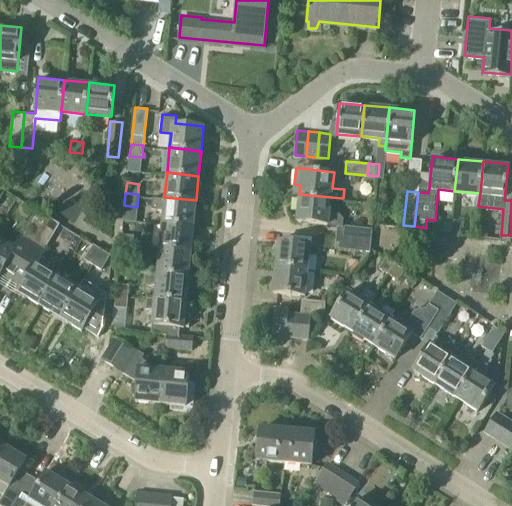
[(297,219),(328,222),(328,225),(337,226),(336,234),(371,238),(372,227),(342,224),(343,217),(339,212),(329,211),(331,197),(299,194),(297,219)]
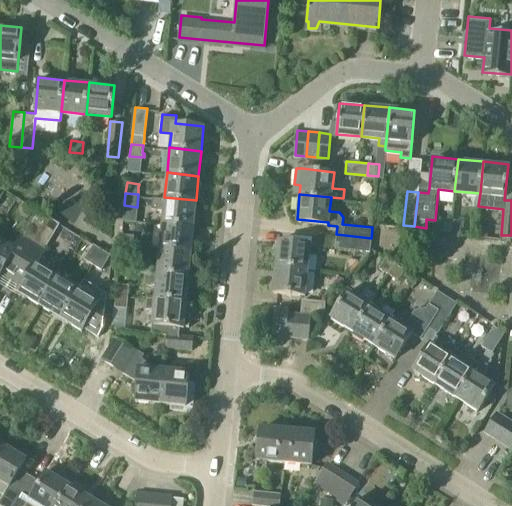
[(163,208),(162,222),(194,226),(196,200),(164,197),(152,196),(151,207),(163,208)]
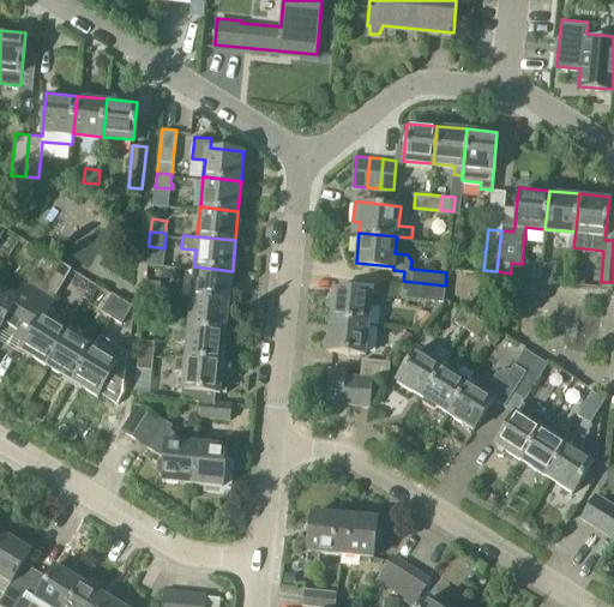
[(46,251),(26,282),(25,281),(16,296),(0,287),(0,326),(1,325),(13,334),(58,258),(46,251)]
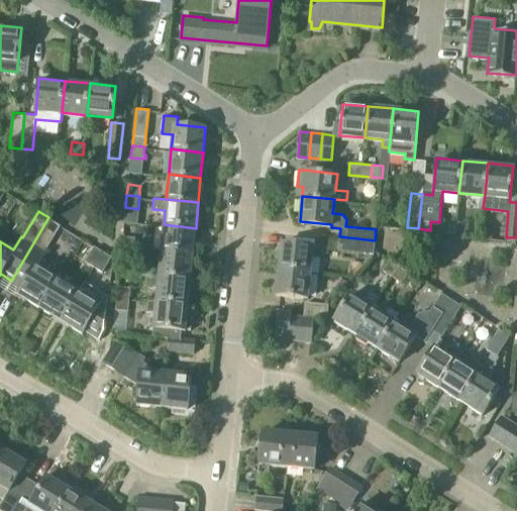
[(60,224),(48,217),(11,281),(21,287),(17,293),(39,306),(58,277),(37,265),(45,251),(43,250),(60,224)]
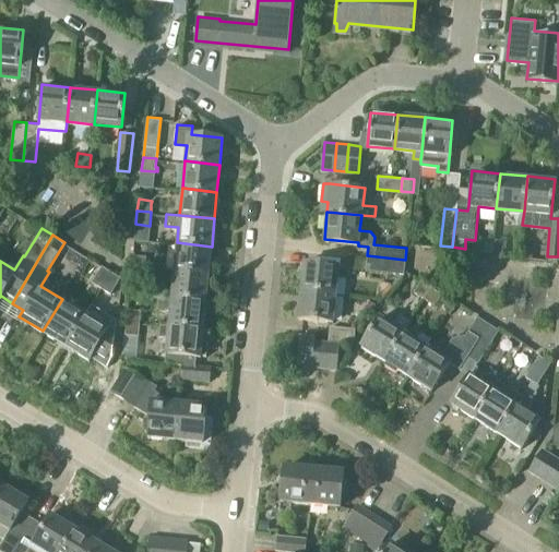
[(494,238),(492,251),(502,252),(503,239),(494,238)]
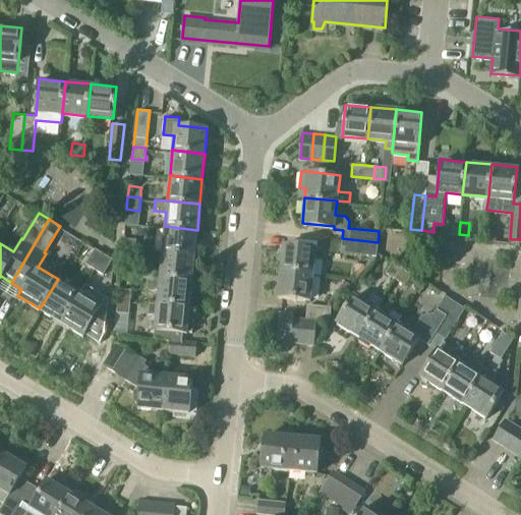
[(165,226),(162,251),(194,255),(197,230),(165,226)]
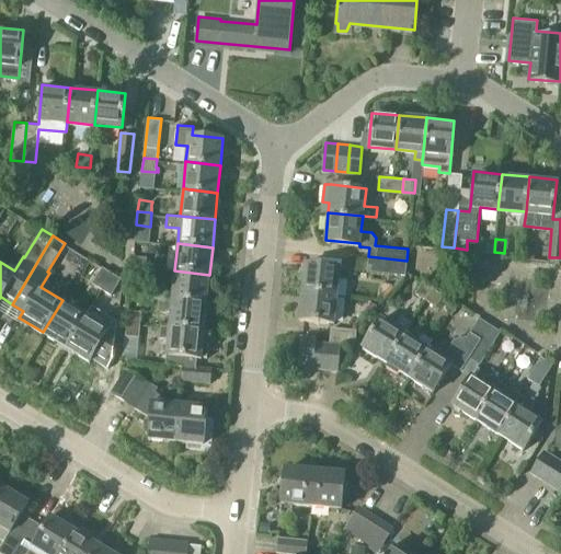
[(134,254),(132,267),(146,268),(146,260),(147,255),(134,254)]
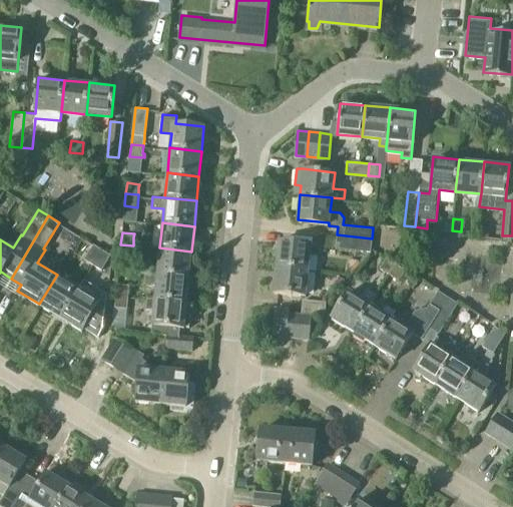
[(371,246),(372,238),(337,234),(336,246),(371,249),(371,246)]
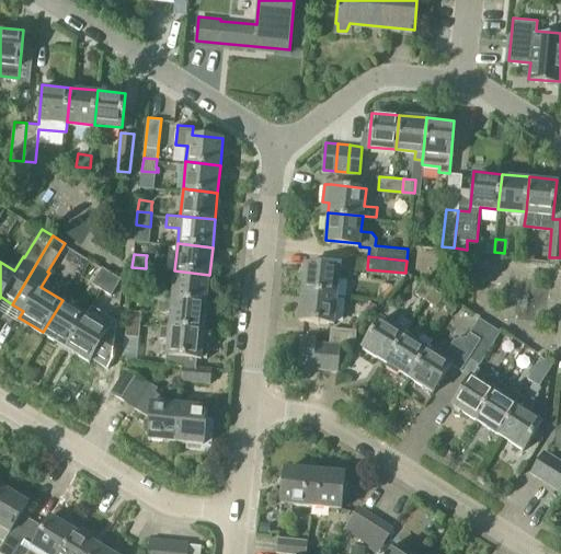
[(348,266),(340,266),(305,262),(302,290),(338,293),(339,277),(347,277),(348,266)]
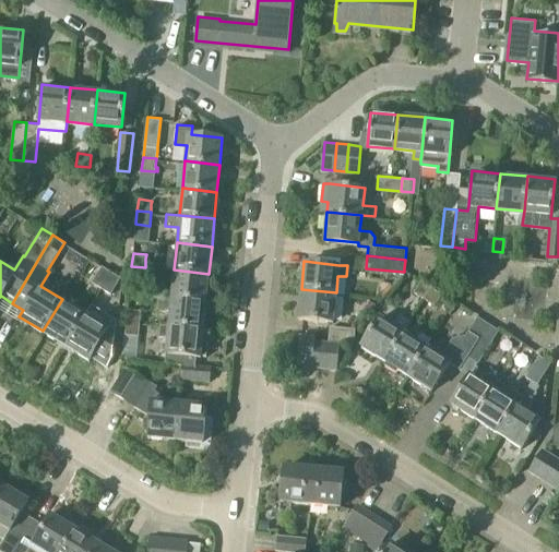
[(111,271),(102,264),(92,280),(102,287),(111,271)]
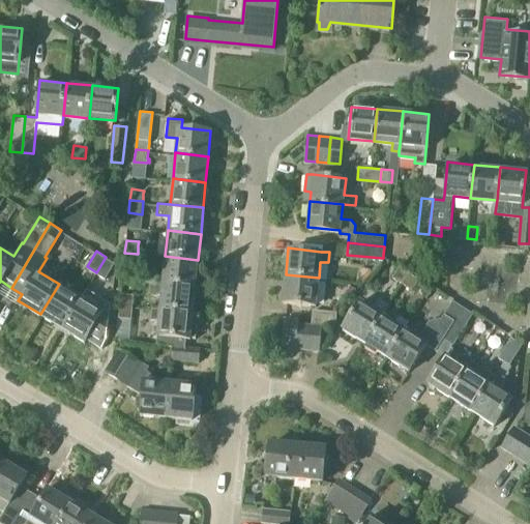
[(124,253),(123,264),(137,265),(138,254),(124,253)]
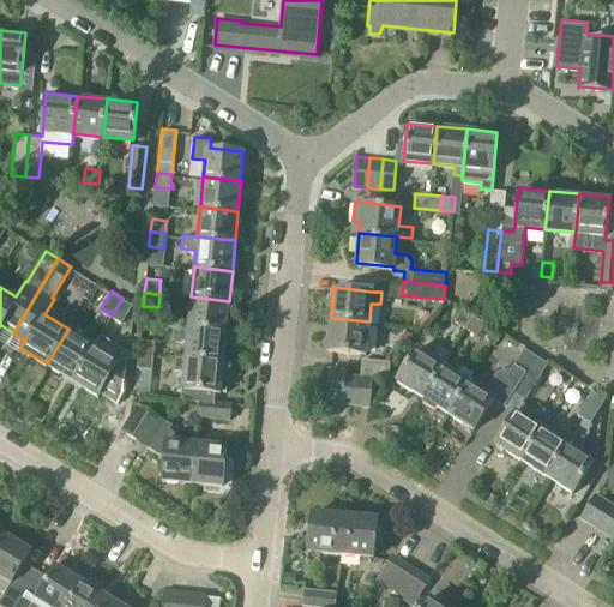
[(191,296),(188,326),(227,330),(229,301),(191,296)]
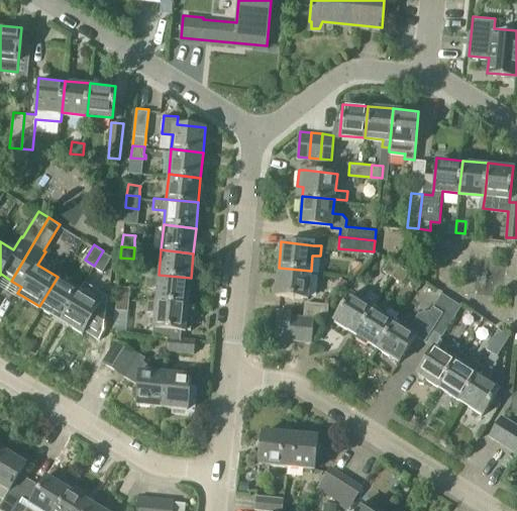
[(111,256),(103,250),(94,266),(102,271),(111,256)]
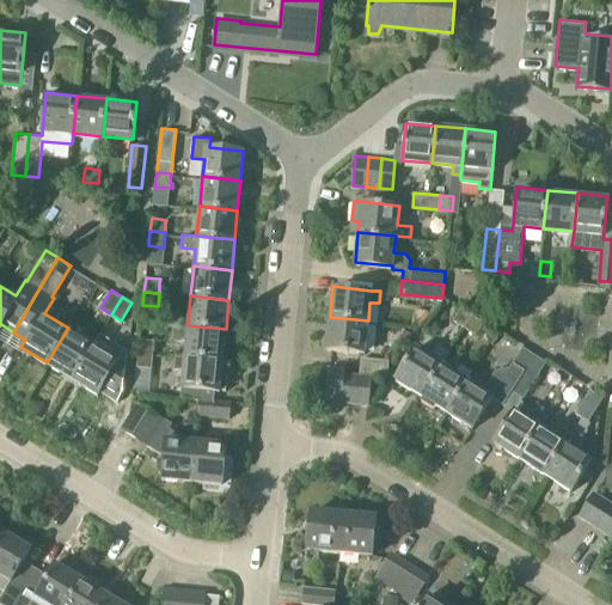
[(472,313),(461,306),(453,318),(464,325),(472,313)]
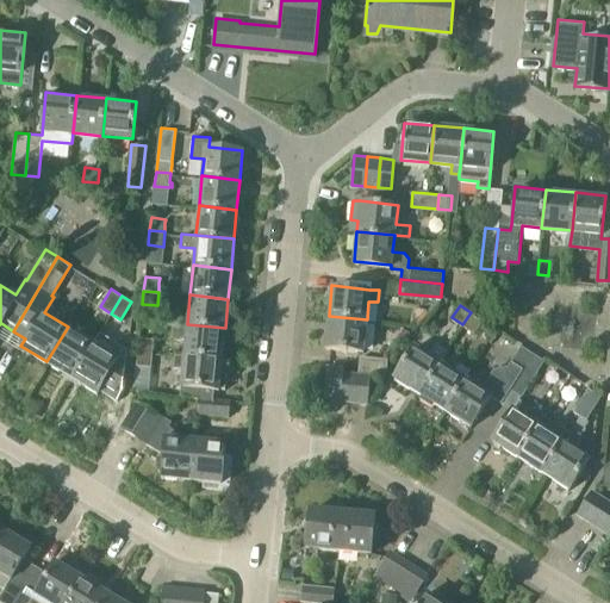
[(483,319),(471,312),(462,324),(474,333),(483,319)]
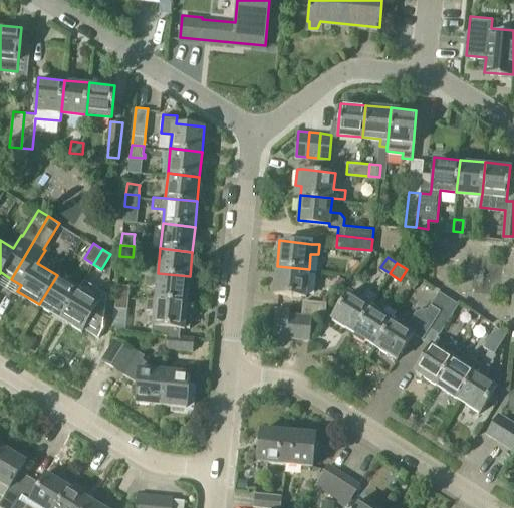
[(309,269),(277,266),(274,291),(306,294),(309,269)]
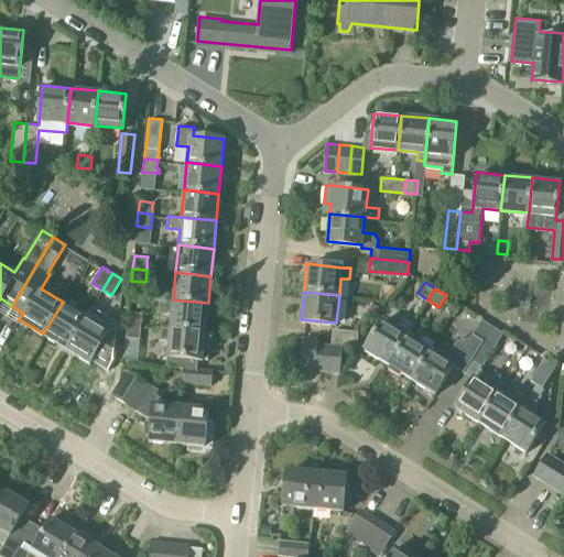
[(159,310),(172,312),(170,327),(205,331),(208,303),(173,299),(160,298),(159,310)]
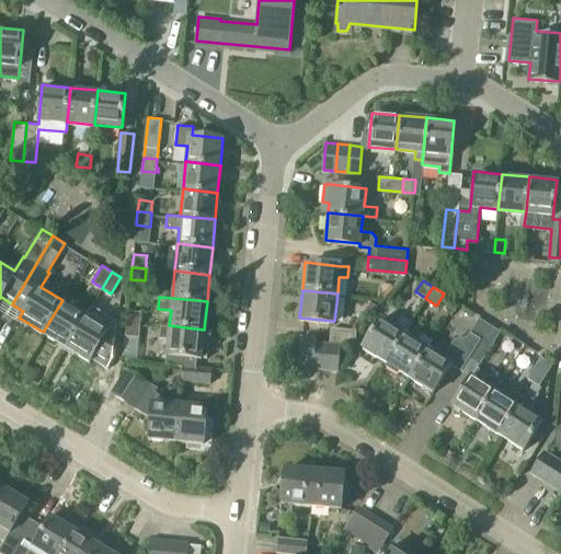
[(66,346),(86,314),(63,300),(43,332),(66,346)]
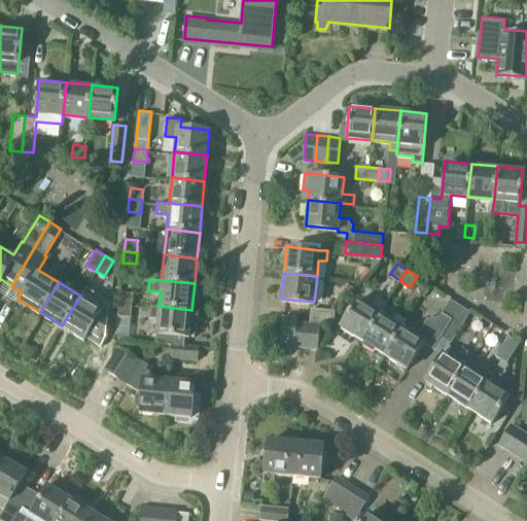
[(119,290),(118,302),(131,304),(133,291),(119,290)]
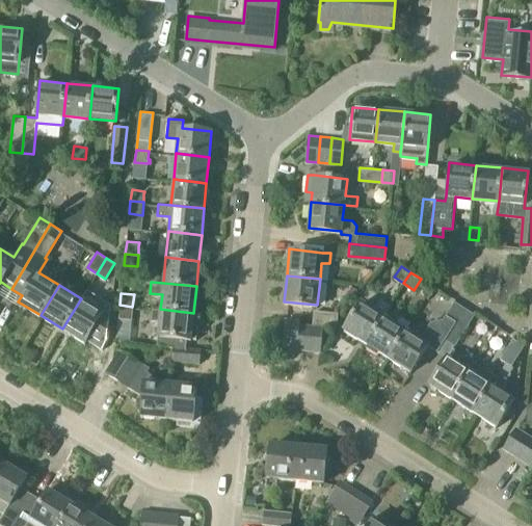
[(366,342),(383,314),(391,304),(379,296),(373,307),(362,299),(344,327),(366,342)]
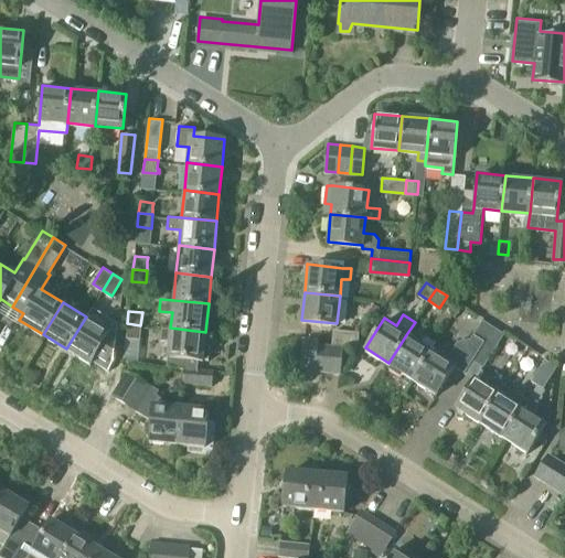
[(91,363),(110,331),(86,317),(66,349),(91,363)]
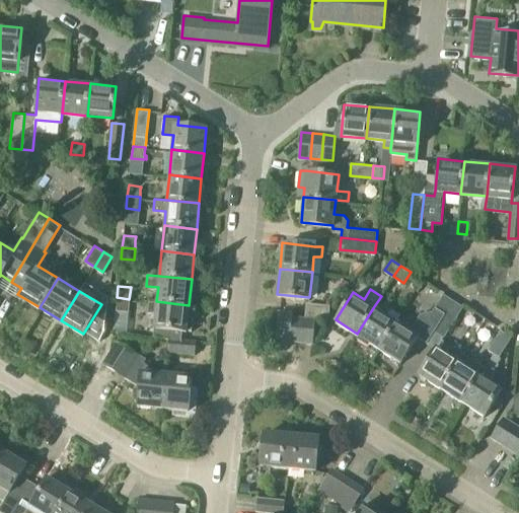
[(411,328),(396,320),(379,347),(400,361),(417,336),(427,342),(434,330),(453,299),(444,293),(432,310),(421,312),(411,328)]
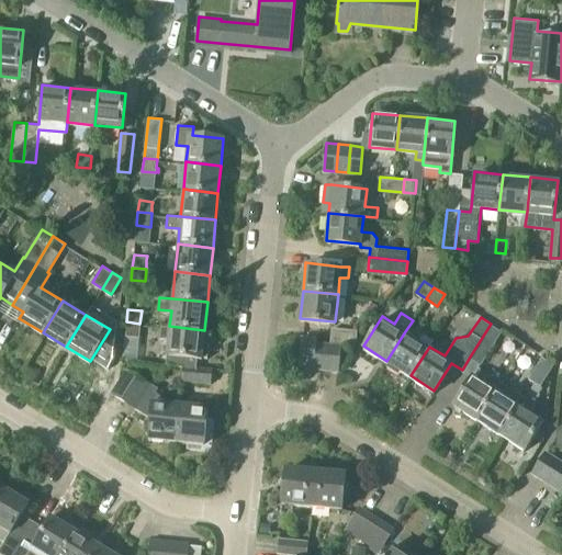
[(139,324),(126,321),(125,335),(138,336),(138,335),(142,336),(143,331),(139,331),(139,324)]
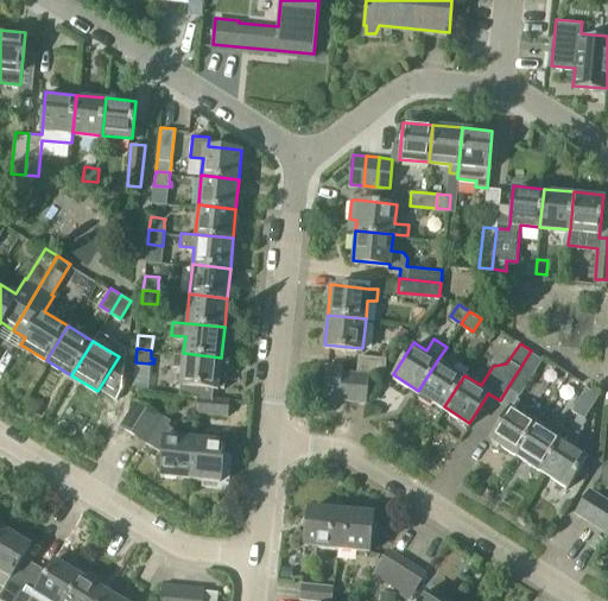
[(508,386),(500,400),(511,406),(518,397),(543,359),(531,350),(508,386)]
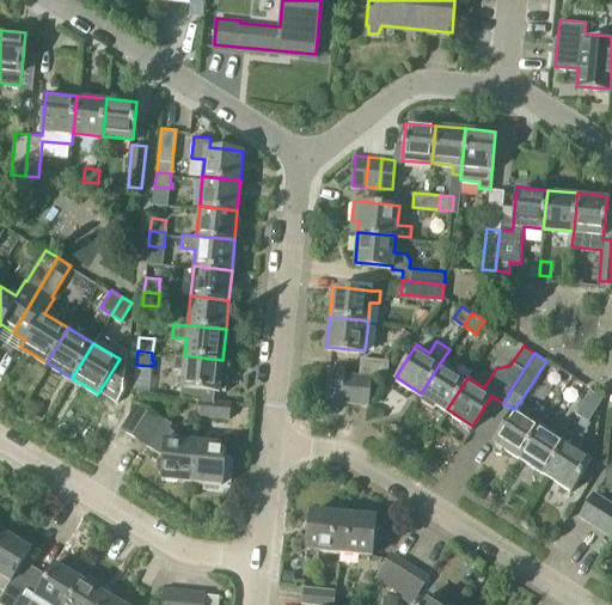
[(182,385),(181,396),(200,397),(214,398),(215,389),(220,390),(220,387),(226,387),(228,370),(221,370),(222,360),(184,355),(175,355),(173,368),(183,368),(182,385)]
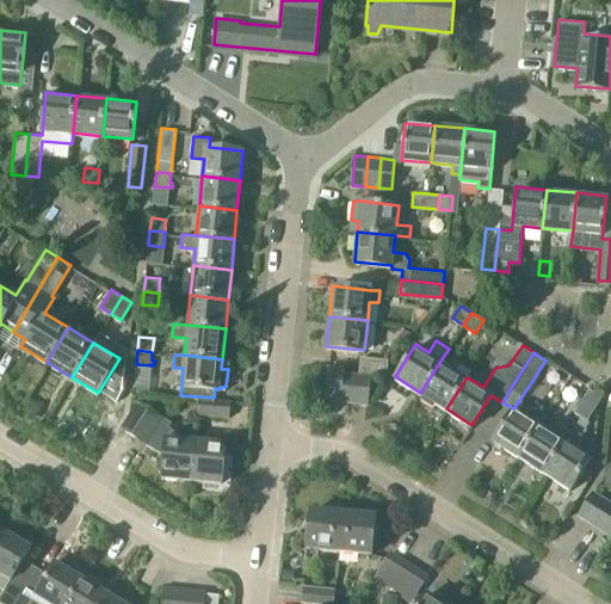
[(360,356),(359,373),(370,374),(370,370),(387,371),(388,358),(360,356)]
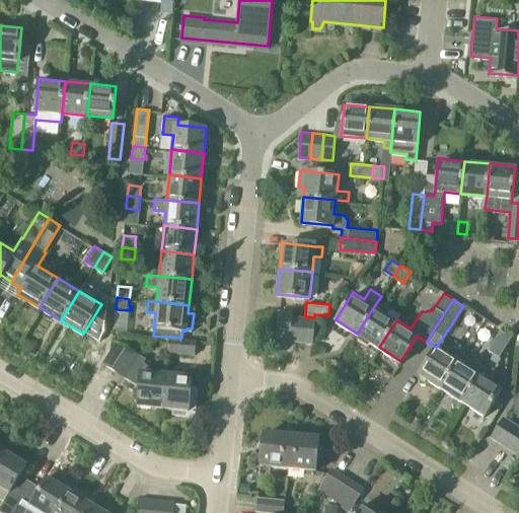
[(390,306),(386,313),(374,306),(357,334),(379,347),(396,320),(400,313),(390,306)]
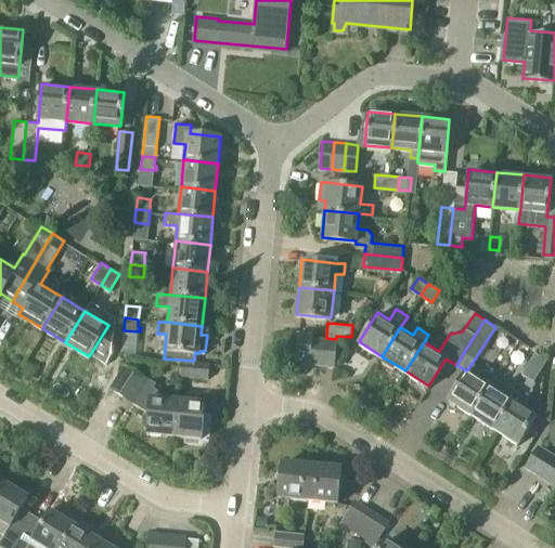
[(299,333),(296,359),(309,360),(311,336),(311,334),(299,333)]
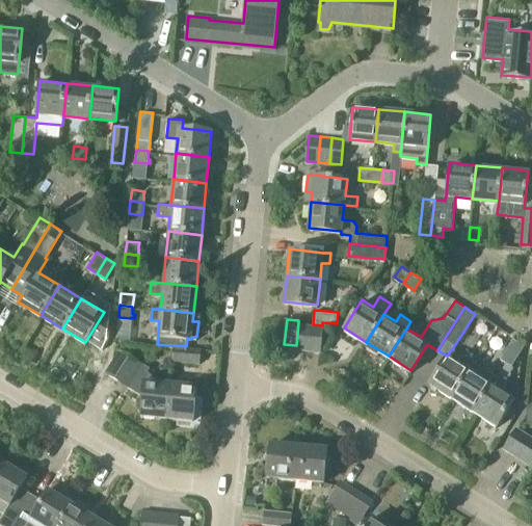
[(296,345),(296,348),(308,349),(310,324),(298,322),(296,345)]
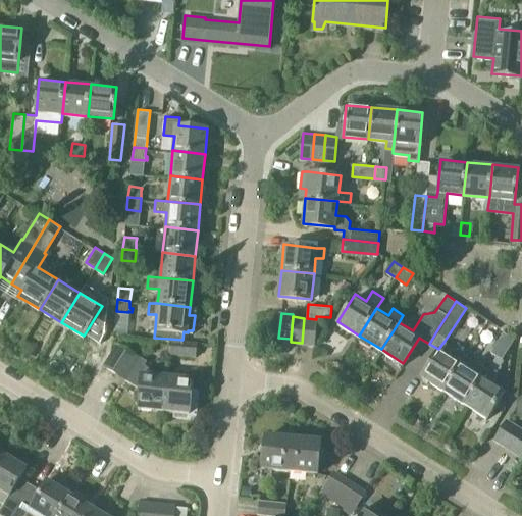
[(314,344),(316,319),(307,318),(304,318),(302,343),(314,344)]
